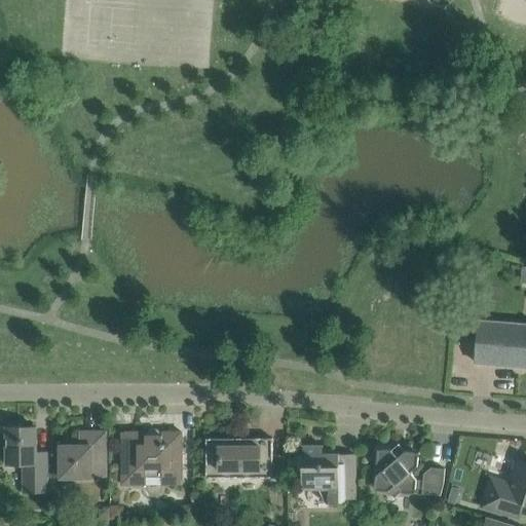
[(525,325),(480,320),(476,362),(525,366),(525,325)]
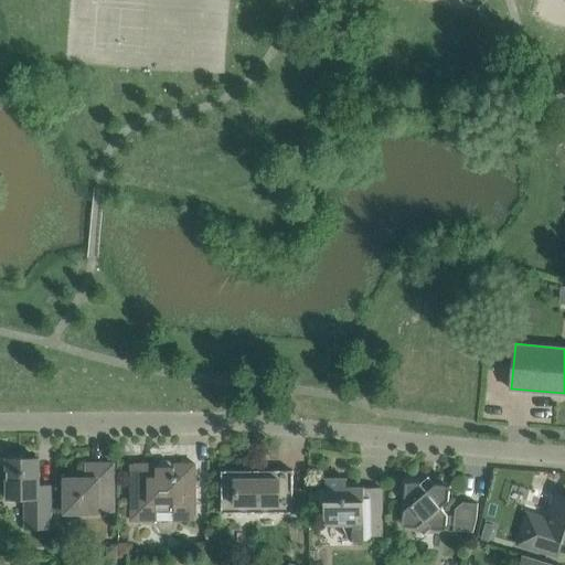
[(53,529),(52,518),(52,496),(39,496),(39,458),(8,459),(8,499),(25,499),(27,529),(53,529)]
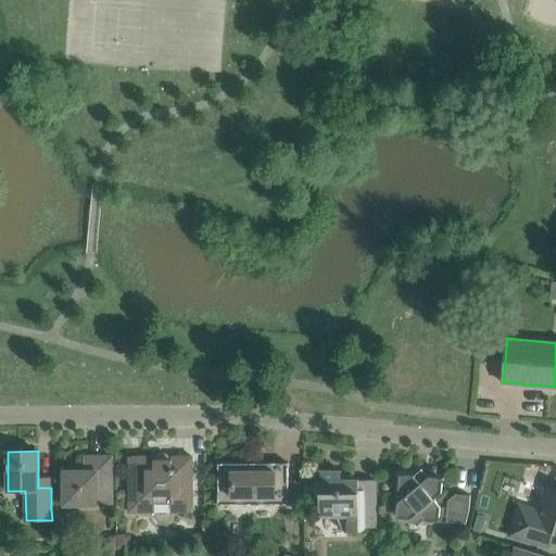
[(192,513),(192,478),(192,456),(173,456),(172,458),(166,453),(159,453),(154,458),(152,456),(129,456),(129,513),(155,513),(155,505),(171,505),(171,513),(192,513)]
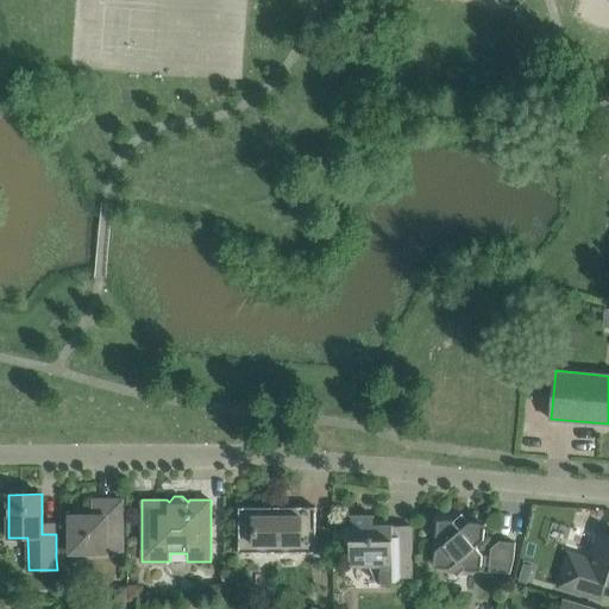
[(123,553),(123,523),(123,500),(98,500),(98,504),(92,504),(92,516),(70,516),(70,540),(70,553),(123,553)]
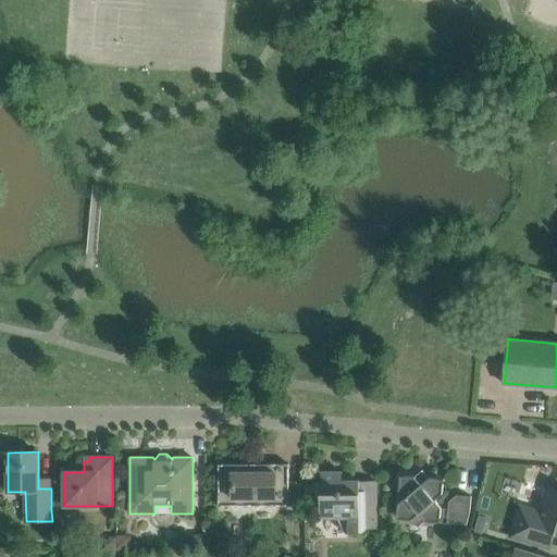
[(289,506),(289,485),(288,463),(268,463),(268,468),(254,468),(250,463),(219,463),(219,506),(289,506)]
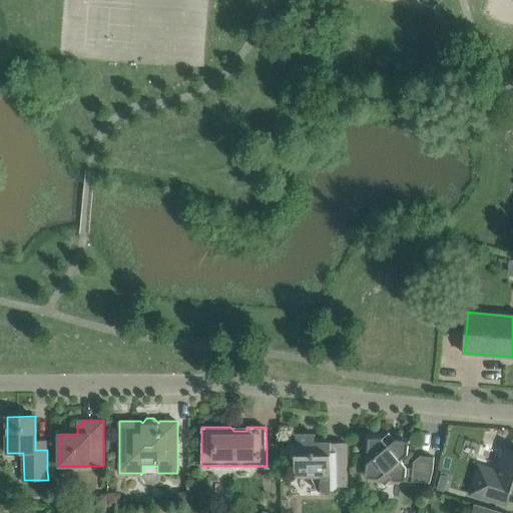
[(296,443),(296,474),(310,474),(319,490),(337,490),(337,487),(347,487),(347,463),(347,443),(315,443),(315,435),(296,435),(296,443)]
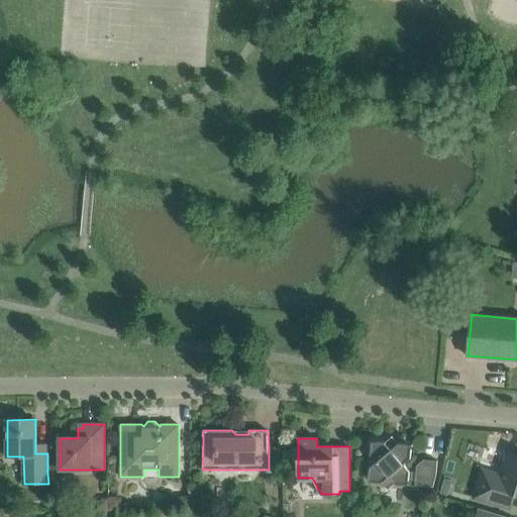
[(410,471),(404,463),(411,457),(412,444),(398,443),(391,449),(385,442),(372,440),(371,454),(369,456),(368,466),(370,468),(369,482),(382,483),(389,477),(395,484),(408,485),(408,481),(415,481),(415,486),(433,487),(436,475),(437,460),(424,459),(416,467),(416,473),(410,472),(410,471)]
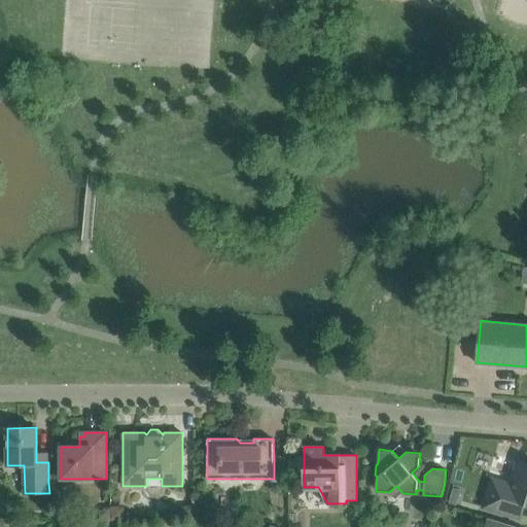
[(490,476),(481,507),(511,518),(520,520),(525,504),(526,504),(526,463),(519,461),(513,482),(490,476)]
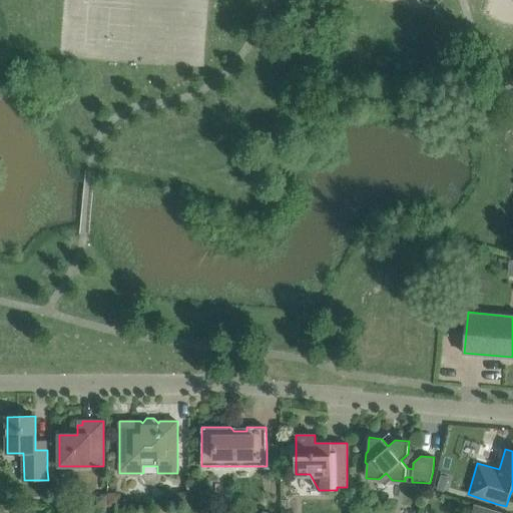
[(175,492),(175,504),(189,504),(189,492),(175,492)]
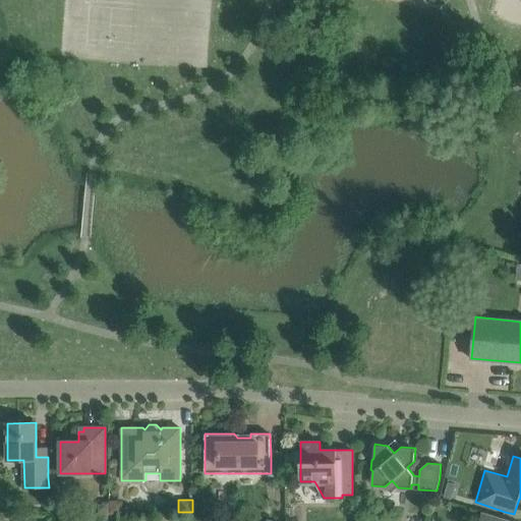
[(110,501),(110,515),(123,515),(123,502),(110,501)]
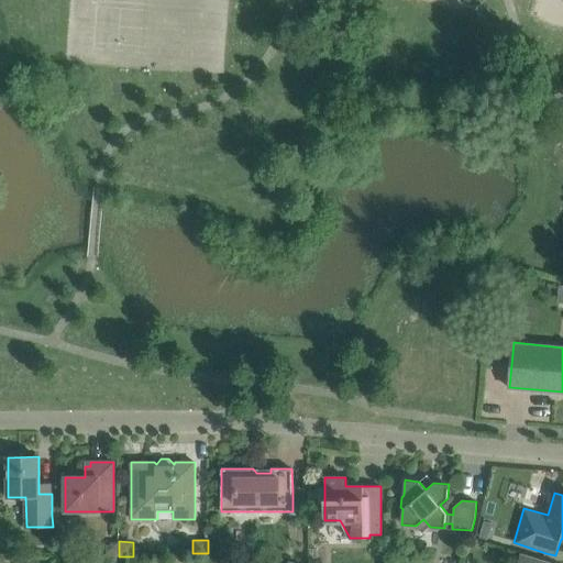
[(118,554),(118,542),(111,542),(106,547),(106,554),(118,554)]
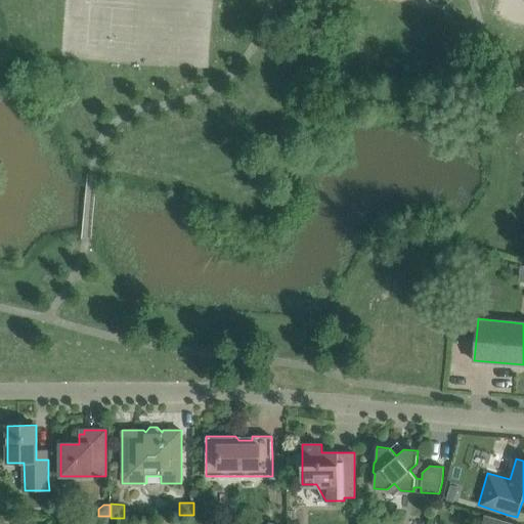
[(477,521),(476,523),(514,523),(515,523),(495,518),(485,515),(483,522),(477,521)]
